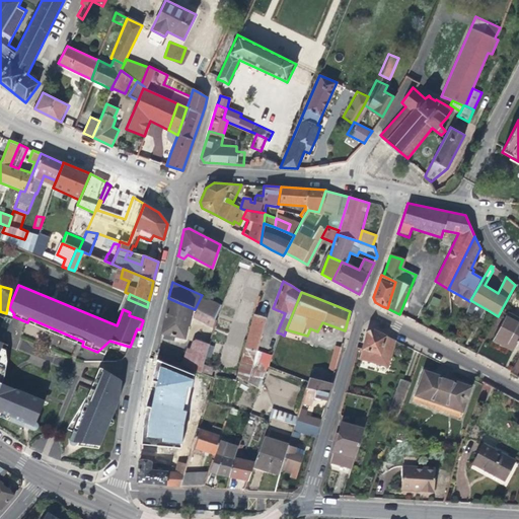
[(222,304),(202,295),(195,309),(198,311),(215,319),(222,304)]
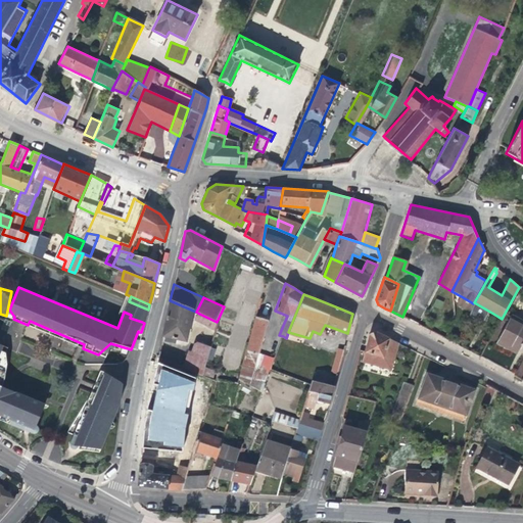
[(187,341),(193,311),(170,300),(167,315),(162,337),(187,341)]
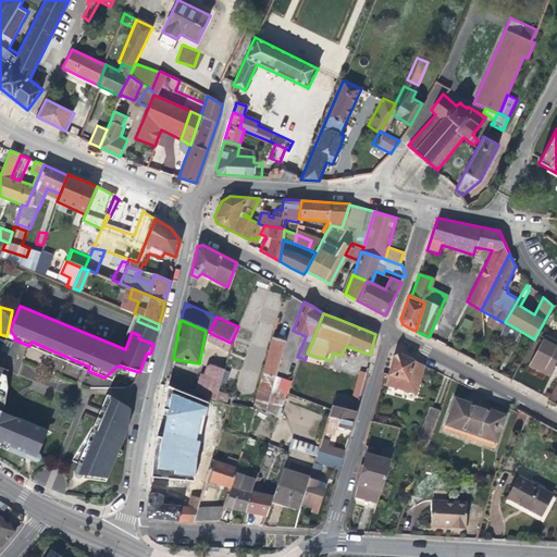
[(135,326),(132,332),(139,335),(138,338),(151,343),(153,344),(156,334),(158,330),(137,321),(135,326)]
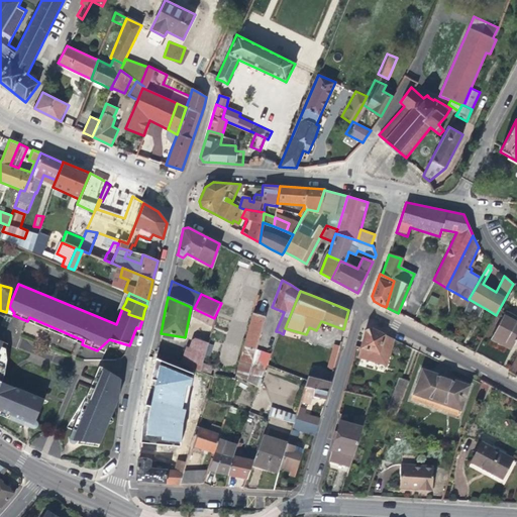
[(212,326),(214,318),(197,310),(195,317),(212,326)]
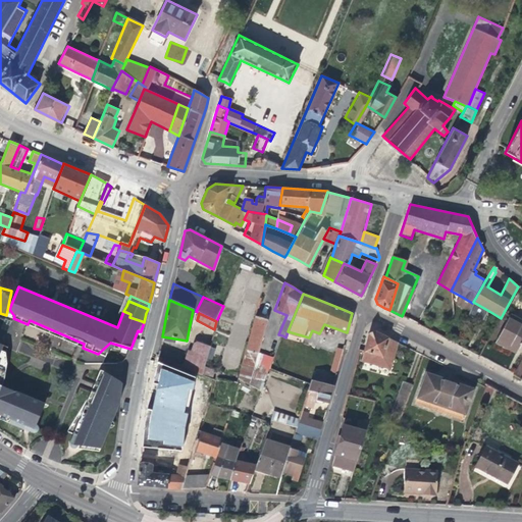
[(515,354),(521,341),(521,319),(511,314),(496,343),(505,348),(515,354)]
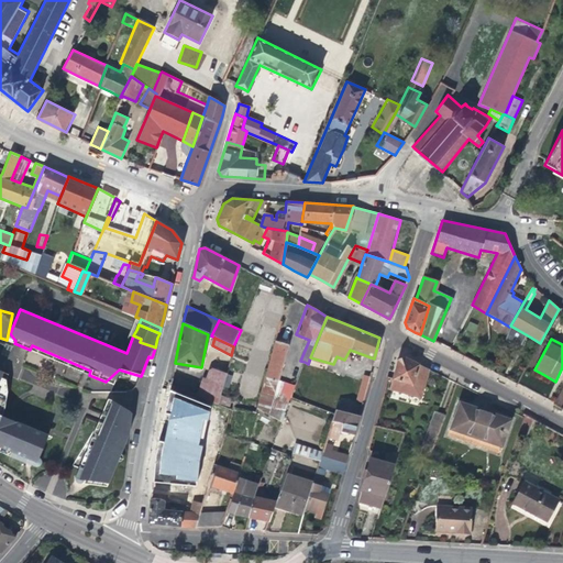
[(278,381),(279,379),(289,344),(274,340),(265,376),(278,381)]
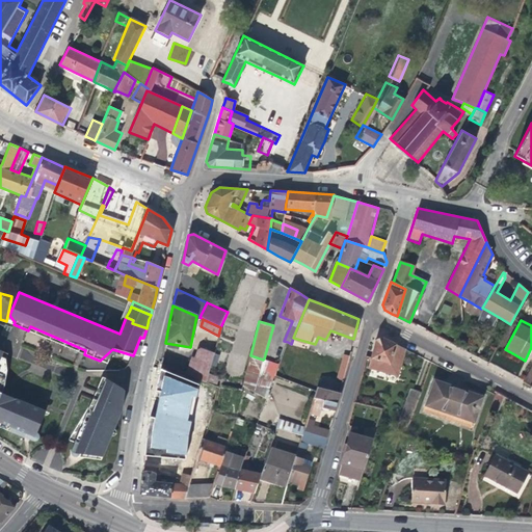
[(404,349),(381,338),(375,341),(370,360),(368,368),(397,375),(402,357),(404,349)]
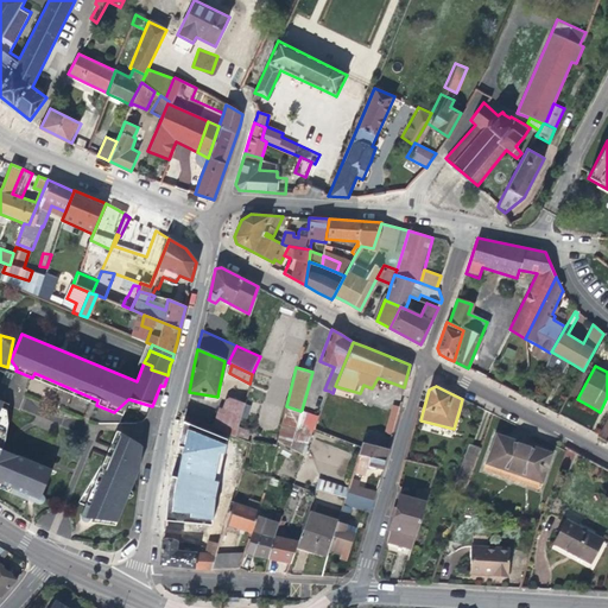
[(211,426),(234,436),(238,425),(244,403),(229,397),(225,399),(221,407),(219,406),(211,426)]
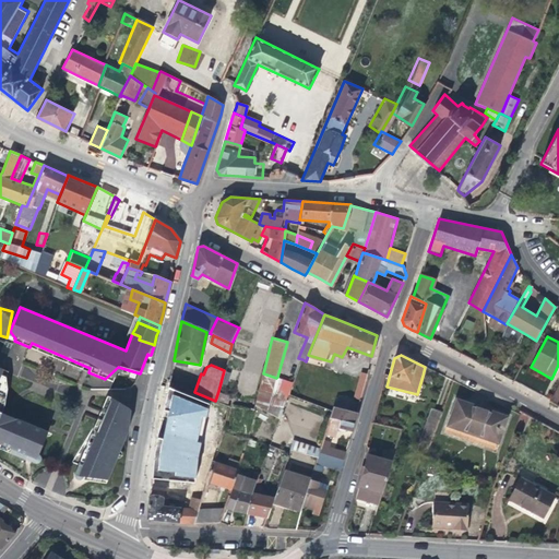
[(337,393),(360,400),(367,379),(368,372),(363,371),(360,378),(322,366),(311,395),(334,404),(337,393)]
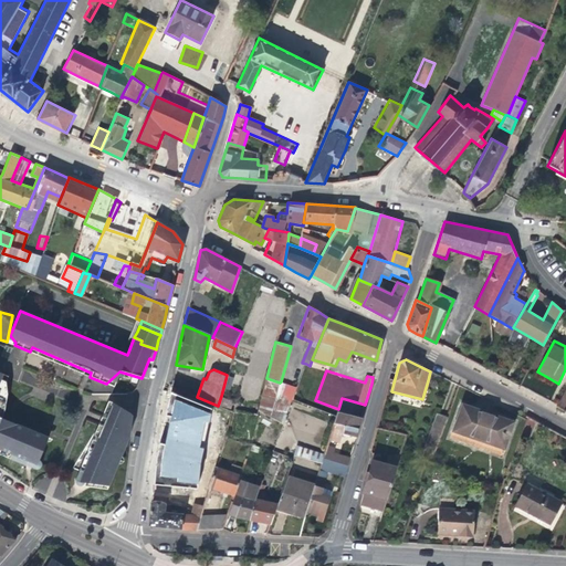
[(10,454),(9,459),(27,465),(38,470),(39,470),(39,469),(40,469),(40,468),(41,467),(41,465),(41,464),(41,463),(41,462),(40,462),(40,461),(39,461),(49,437),(2,418),(6,409),(7,396),(6,383),(1,380),(3,375),(0,373),(0,451),(10,454)]
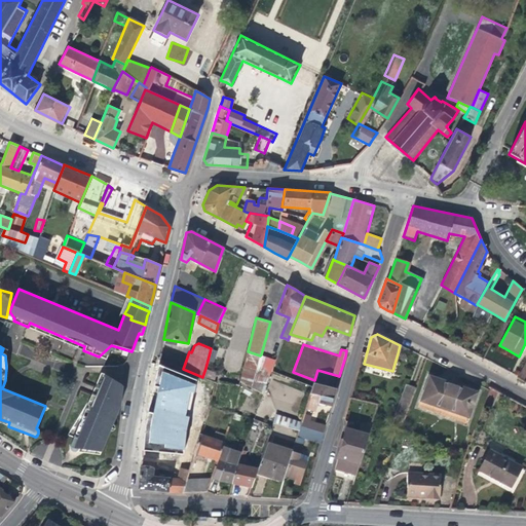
[(217,372),(205,368),(202,377),(214,381),(217,372)]
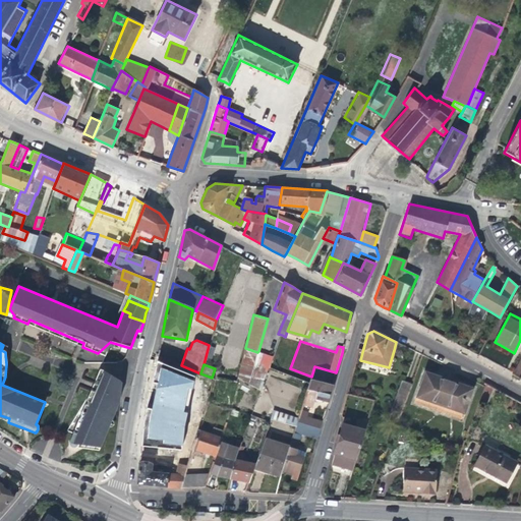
[(463,419),(474,388),(448,379),(424,370),(413,402),(448,413),(463,419)]
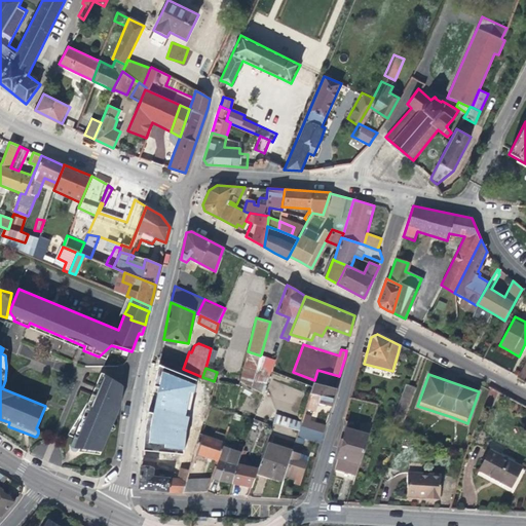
[(121,384),(104,375),(77,438),(74,437),(70,446),(70,447),(70,448),(70,449),(71,449),(71,450),(72,450),(72,451),(73,451),(74,451),(75,451),(77,451),(78,449),(101,452),(120,405),(120,402),(122,387),(121,384)]
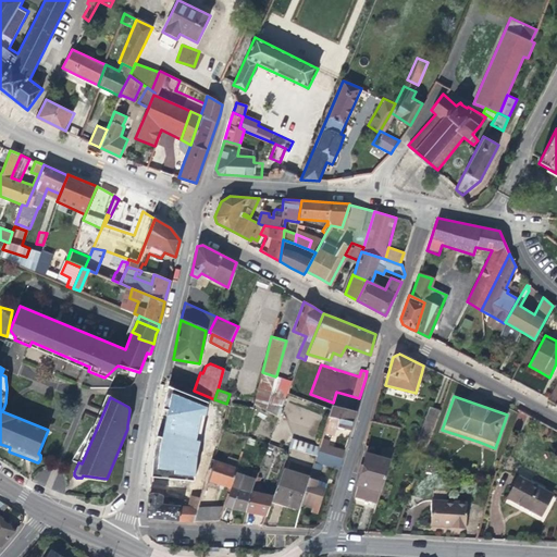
[(326,424),(327,424),(336,426),(350,431),(354,420),(356,411),(333,406),(326,424)]
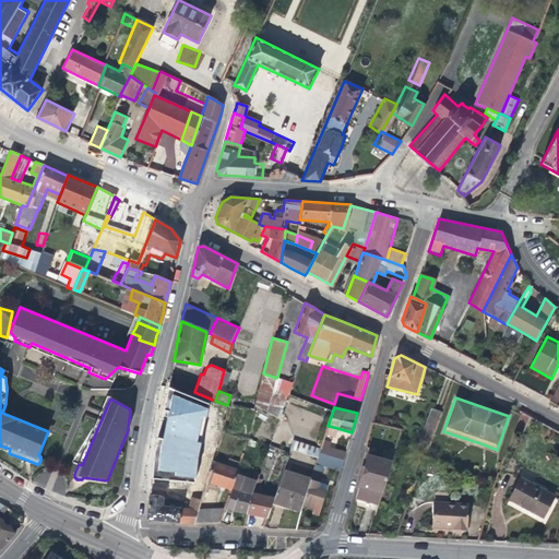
[(432,437),(441,413),(431,408),(421,433),(432,437)]
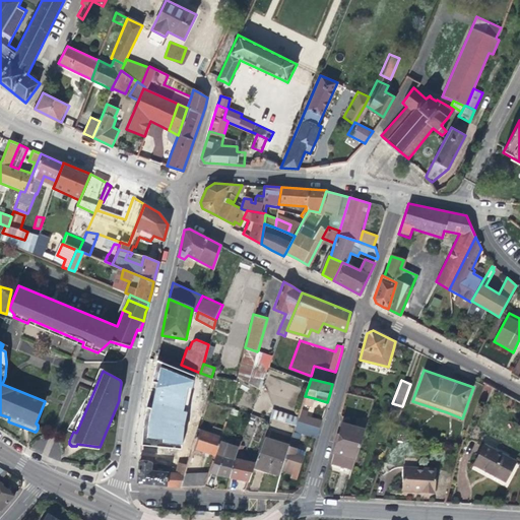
[(485,384),(484,383),(483,386),(478,398),(485,401),(492,388),(485,384)]
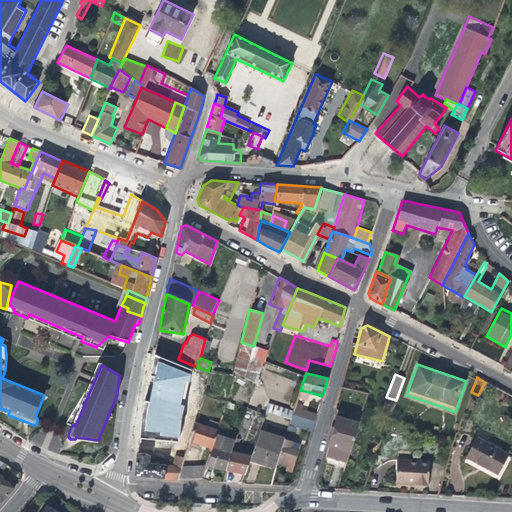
[(307,400),(309,392),(301,390),(300,398),(307,400)]
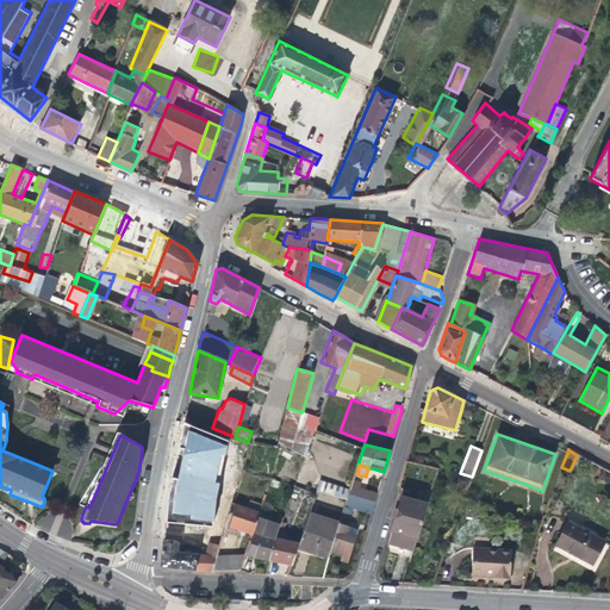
[(316,491),(347,499),(348,495),(350,486),(322,473),(316,491)]
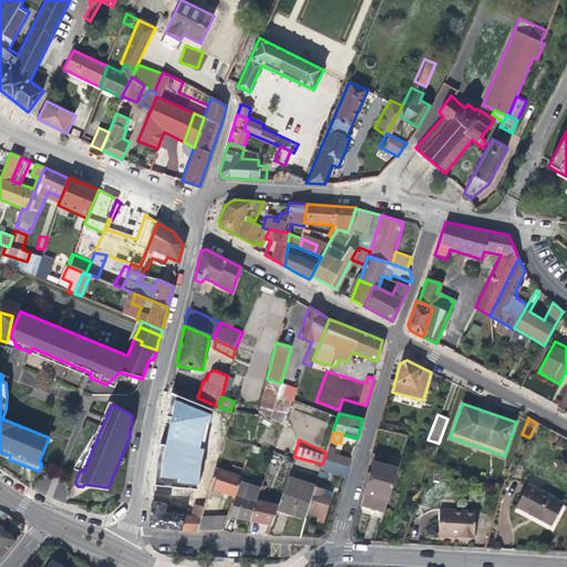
[(328,445),(326,452),(323,460),(349,466),(351,457),(342,455),(334,453),(336,447),(328,445)]
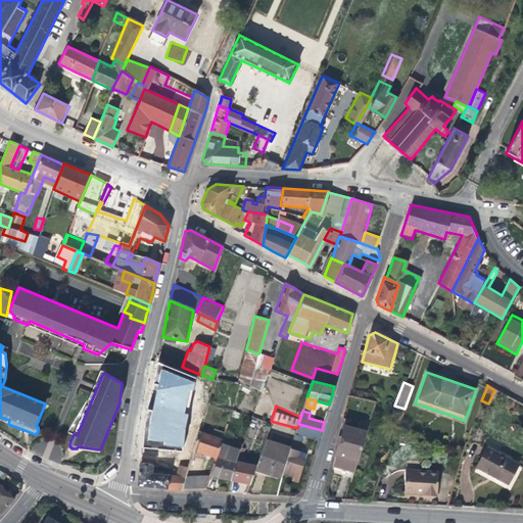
[(168,489),(170,474),(152,472),(153,466),(158,467),(163,441),(169,442),(170,444),(183,448),(193,453),(194,452),(200,431),(188,426),(176,422),(179,414),(170,412),(165,427),(145,420),(137,485),(156,488),(168,489)]
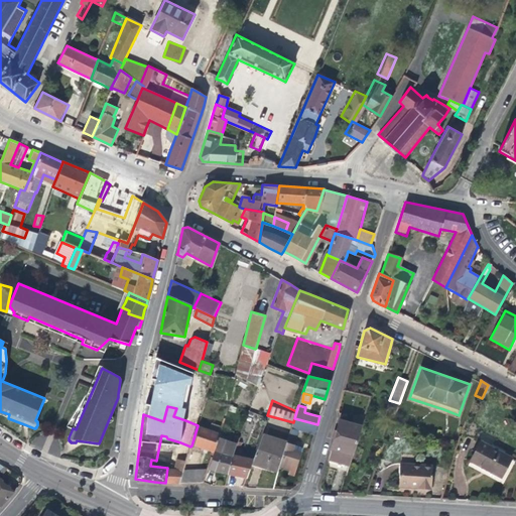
[(188,410),(185,420),(198,425),(201,413),(188,410)]
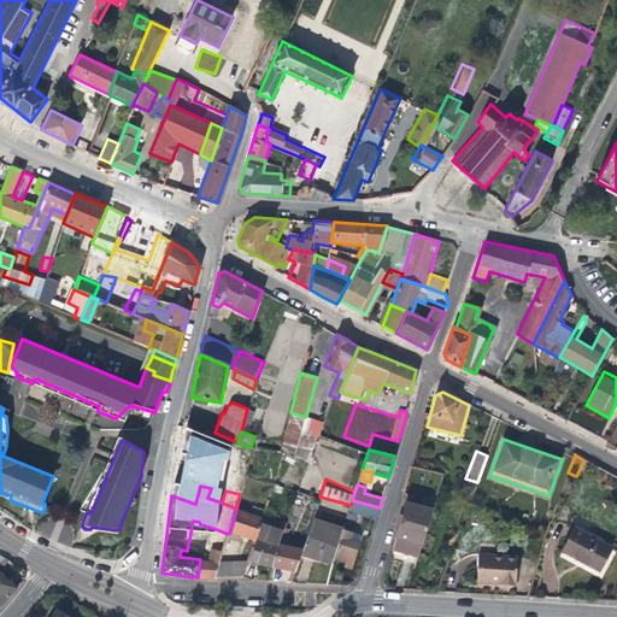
[(416,557),(430,510),(435,499),(424,497),(419,505),(406,501),(399,526),(392,551),(416,557)]
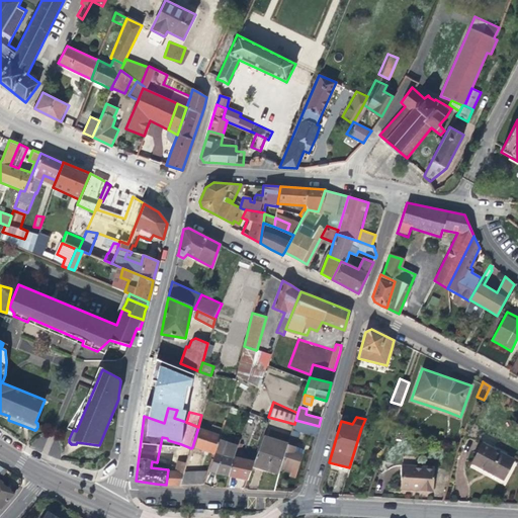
[(306,433),(316,436),(319,426),(295,420),(294,424),(287,444),(279,468),(291,472),(293,467),(297,468),(299,462),(303,454),(293,451),(299,432),(306,433)]
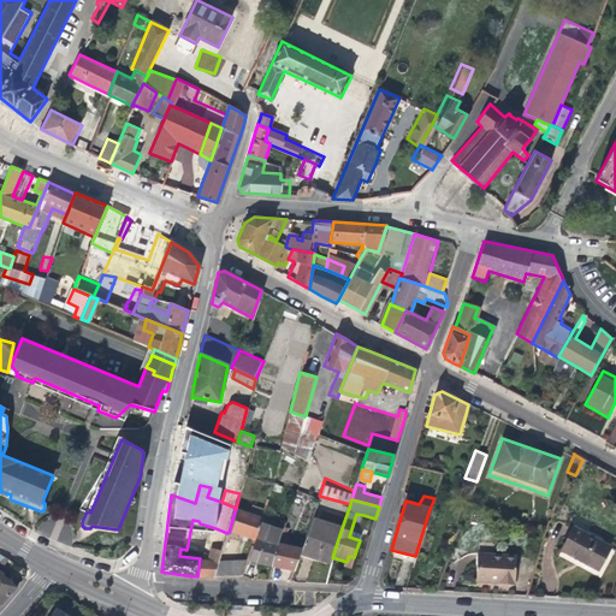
[(252,504),(249,511),(262,516),(266,509),(252,504)]
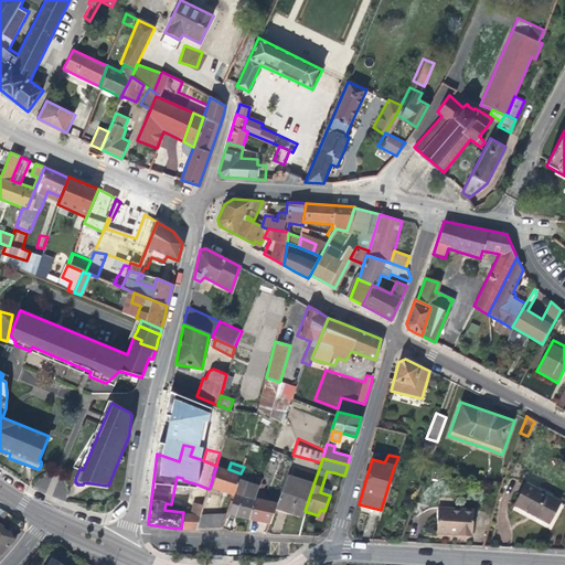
[(233,496),(241,473),(228,469),(216,466),(210,488),(233,496)]
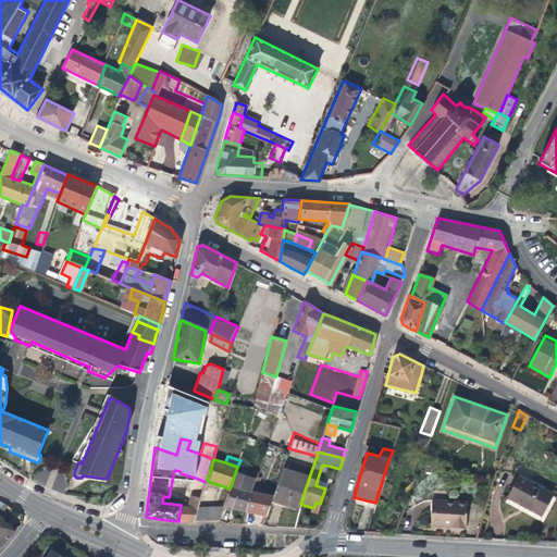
[(282,468),(272,495),(271,499),(282,504),(299,509),(300,504),(309,478),(282,468)]
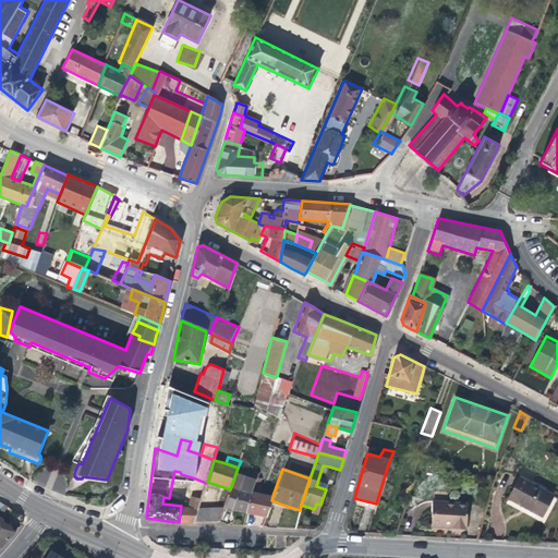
[(233,509),(246,511),(254,490),(257,482),(243,475),(235,496),(231,494),(227,506),(233,509)]
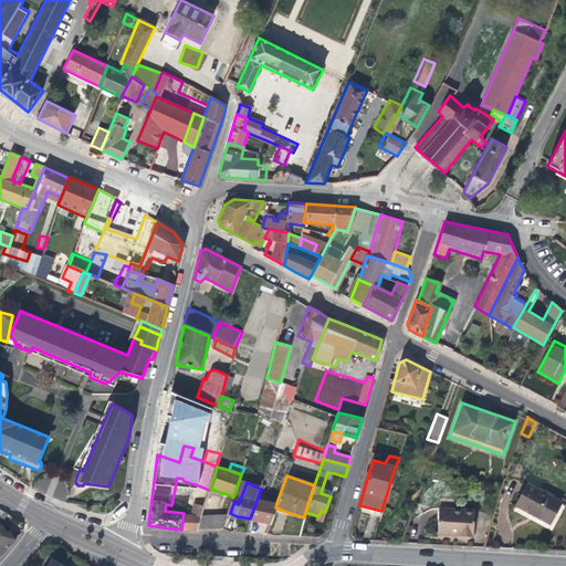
[(549,524),(561,502),(526,484),(515,506),(530,513),(549,524)]
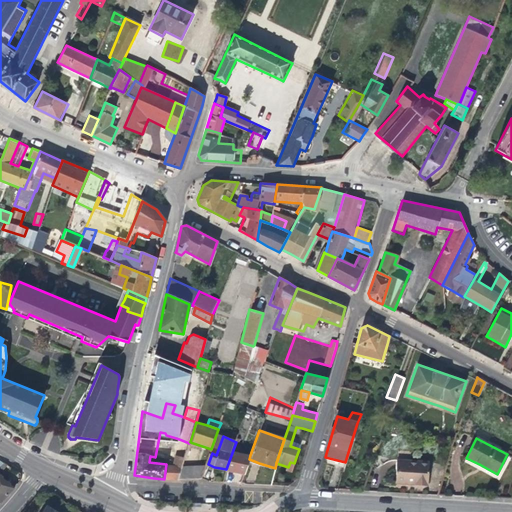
[(172,465),(166,464),(164,479),(178,479),(182,465),(189,443),(179,439),(172,465)]
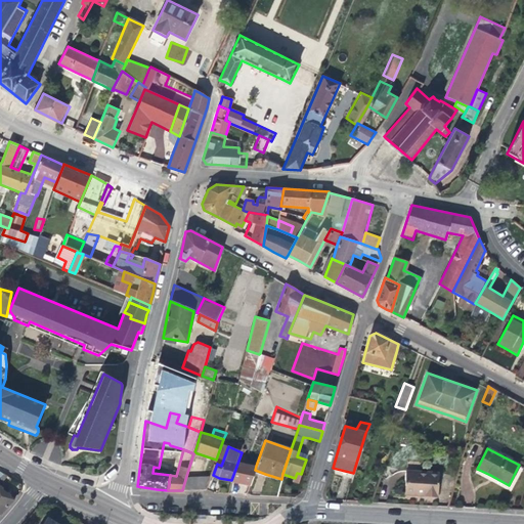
[(256,466),(238,461),(231,480),(241,482),(250,484),(255,470),(256,466)]
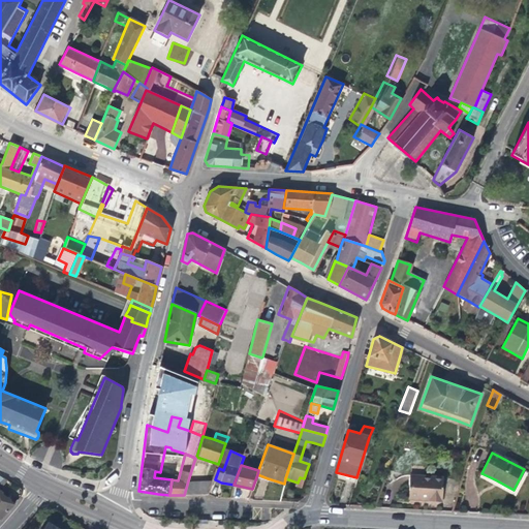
[(442,501),(443,477),(409,475),(408,499),(414,500),(442,501)]
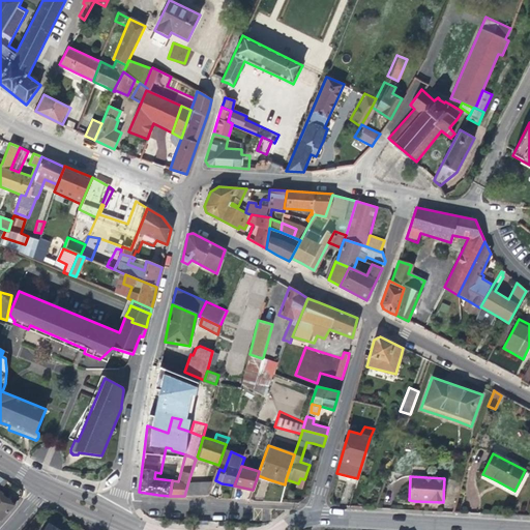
[(213,481),(188,481),(184,496),(196,495),(208,495),(213,481)]
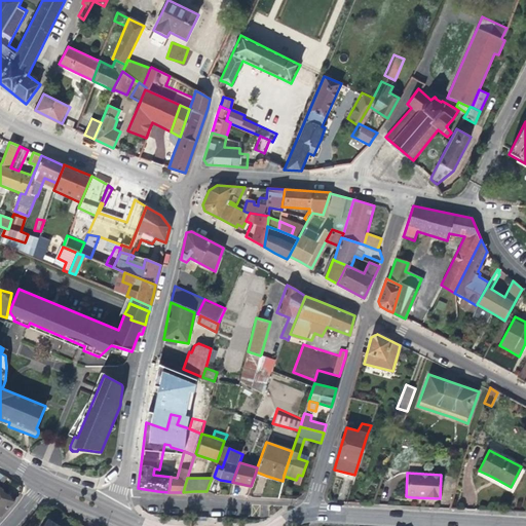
[(0,488),(0,516),(14,500),(0,488)]
